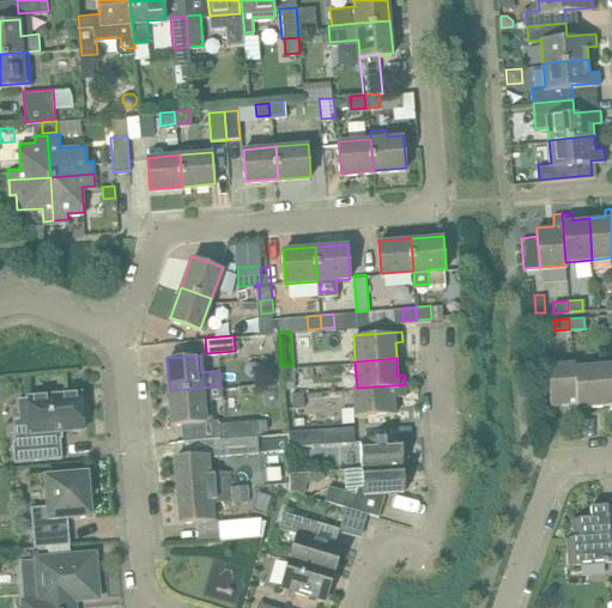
[(579,413),(575,366),(574,366),(573,362),(547,364),(551,403),(569,402),(569,413),(579,413)]
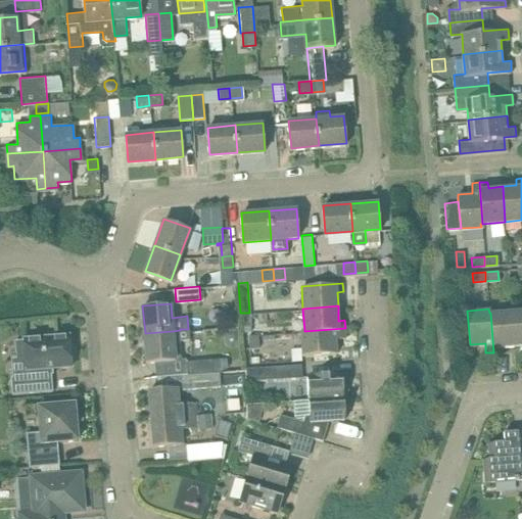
[(521,310),(513,311),(515,344),(521,343),(521,310)]
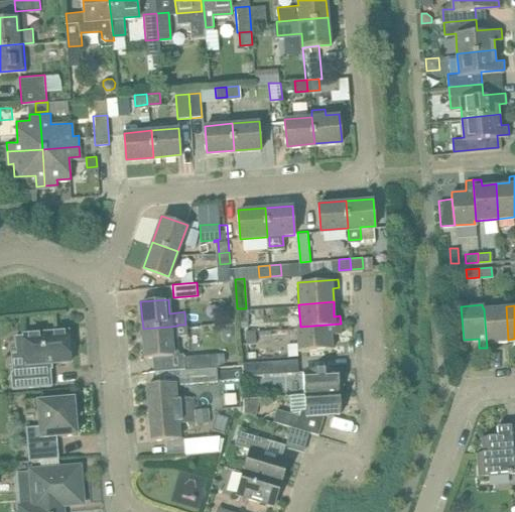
[(506,306),(484,308),(487,348),(495,347),(494,341),(508,340),(506,306)]
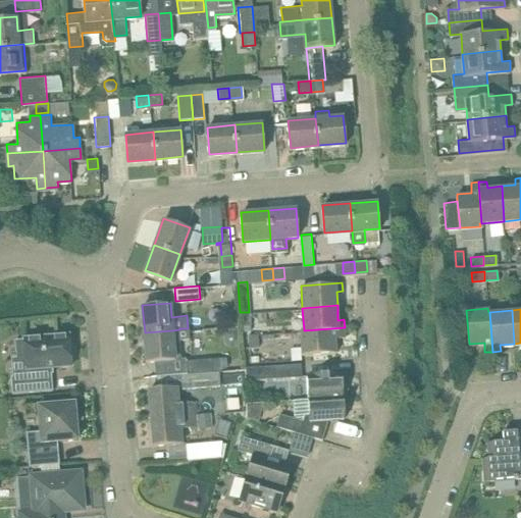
[(249,312),(240,312),(241,325),(250,324),(249,312)]
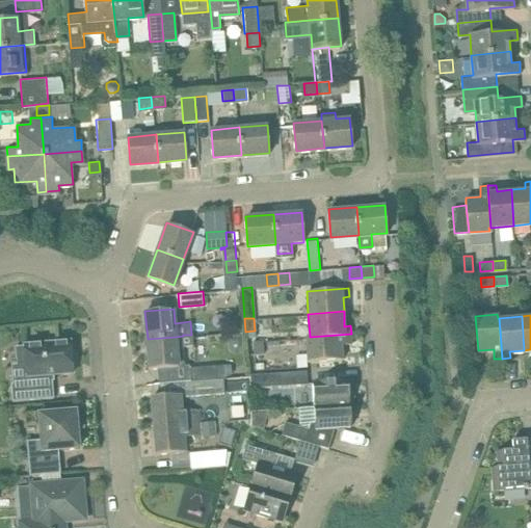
[(310,337),(310,336),(306,337),(307,360),(343,358),(342,342),(352,342),(351,334),(310,337)]
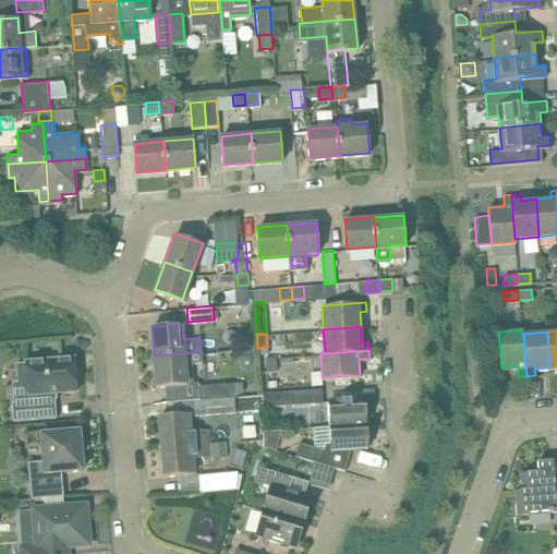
[(184,353),(155,356),(157,385),(166,384),(167,401),(192,399),(200,399),(198,385),(197,382),(194,382),(193,362),(202,361),(202,352),(192,352),(184,353)]
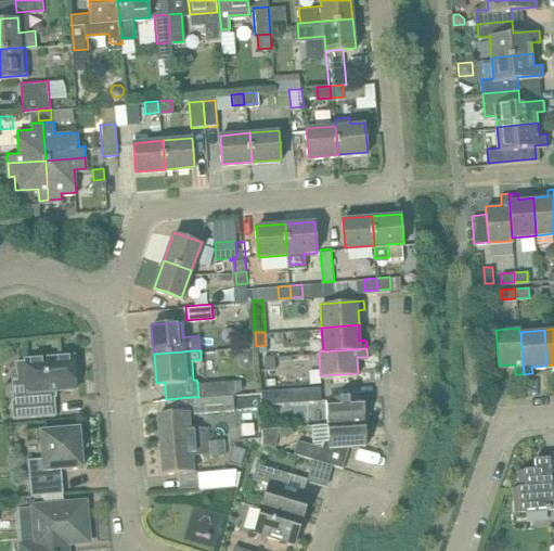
[(13,415),(56,412),(55,395),(53,395),(52,388),(76,386),(76,377),(79,374),(78,366),(74,362),(74,354),(26,358),(28,379),(15,380),(16,398),(12,398),(13,415)]
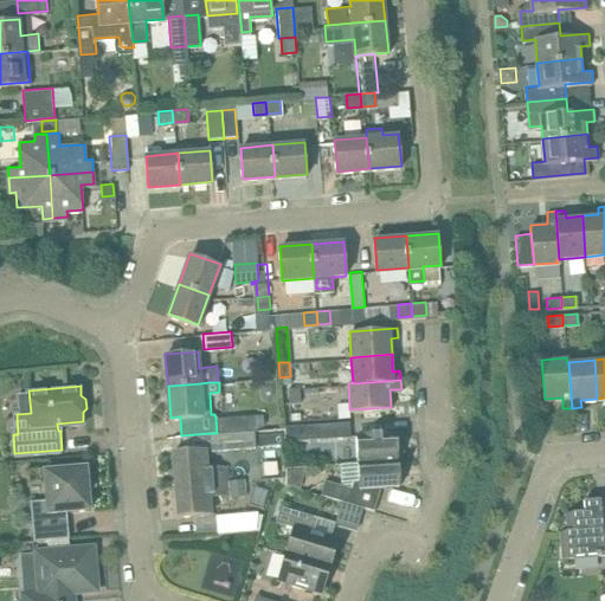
[(298,387),(288,387),(289,402),(300,402),(298,387)]
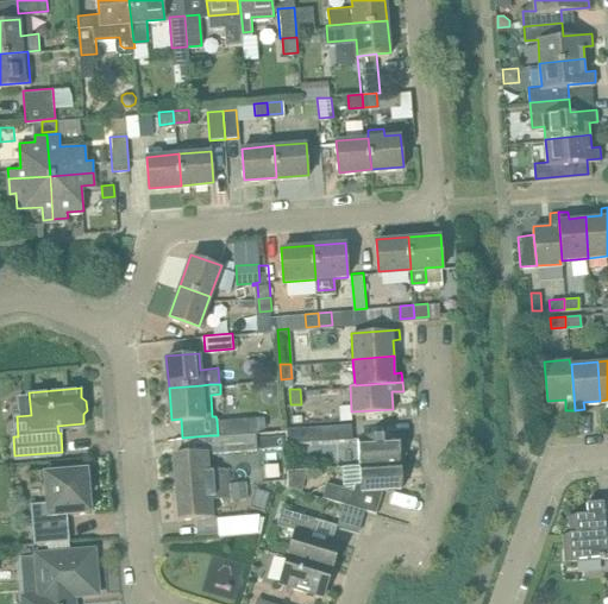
[(263,415),(254,416),(255,428),(264,427),(263,415)]
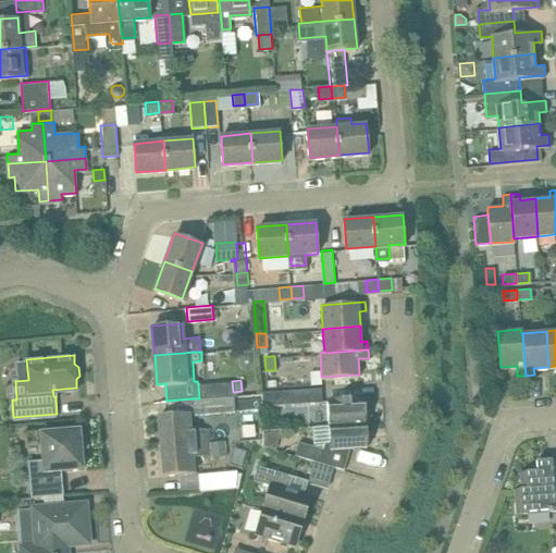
[(224,382),(198,384),(199,398),(233,395),(233,392),(232,381),(224,382)]
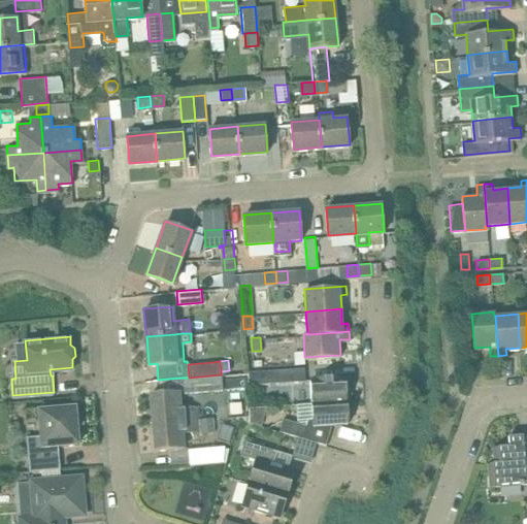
[(305,382),(304,369),(265,371),(266,384),(305,382)]
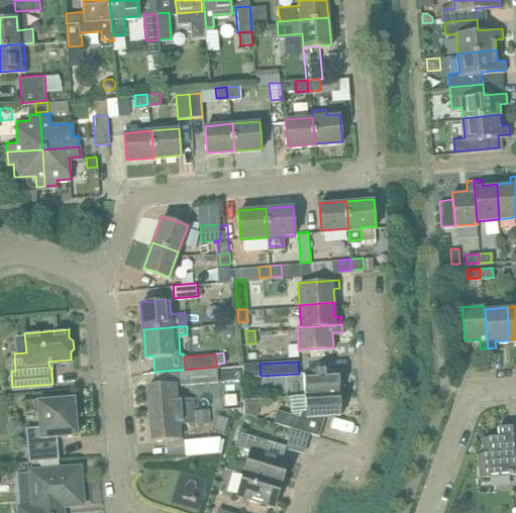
[(218,381),(216,367),(185,370),(178,370),(179,385),(218,381)]
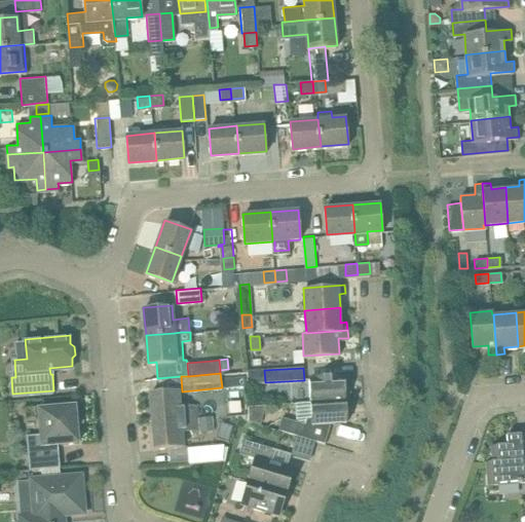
[(311,401),(351,398),(350,389),(345,389),(344,374),(309,376),(311,401)]
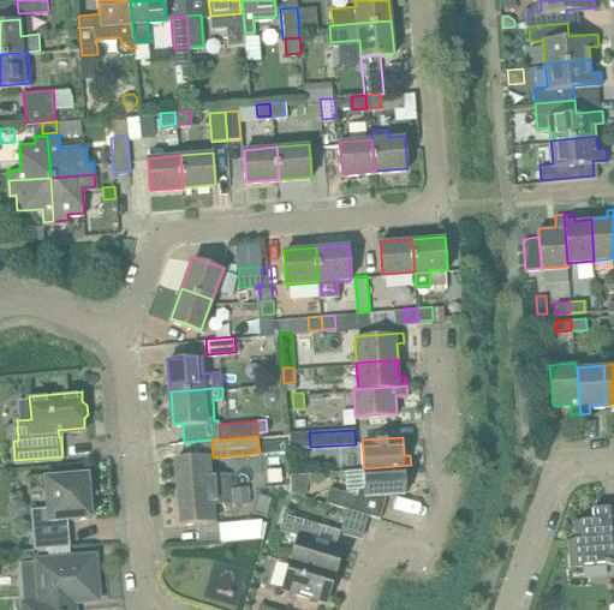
[(178,490),(231,486),(230,472),(209,473),(208,454),(176,458),(178,490)]
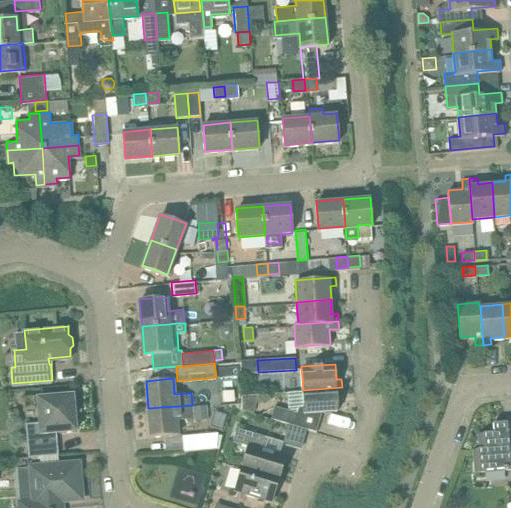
[(342,387),(303,390),(304,404),(299,404),(297,410),(275,404),(271,416),(290,422),(306,426),(317,430),(320,417),(319,417),(318,410),(338,409),(337,394),(342,394),(342,387)]
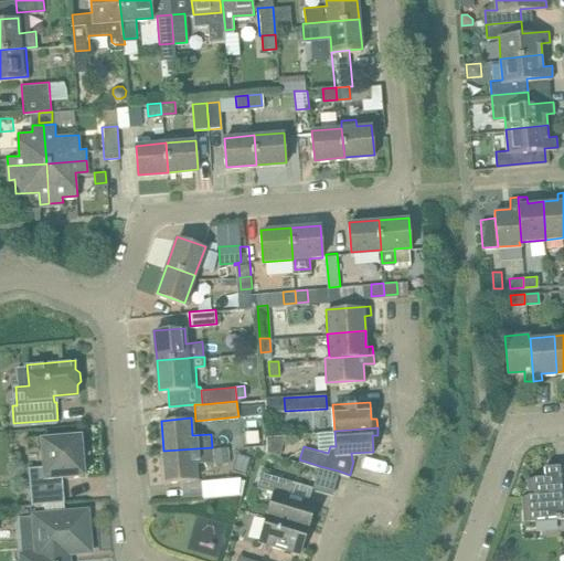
[(32,503),(64,499),(63,476),(84,474),(81,434),(41,437),(44,465),(29,466),(32,503)]
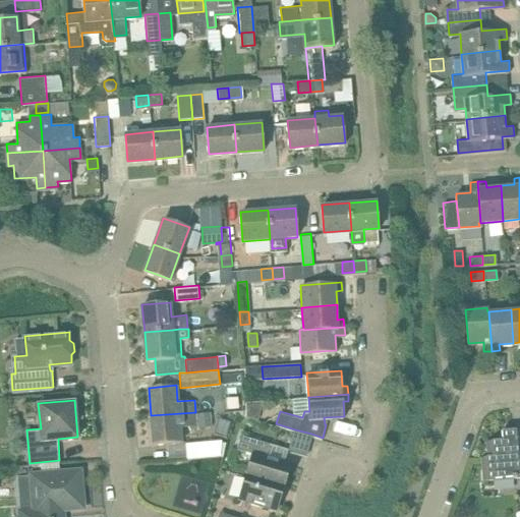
[(211,411),(198,412),(198,424),(211,423),(211,411)]
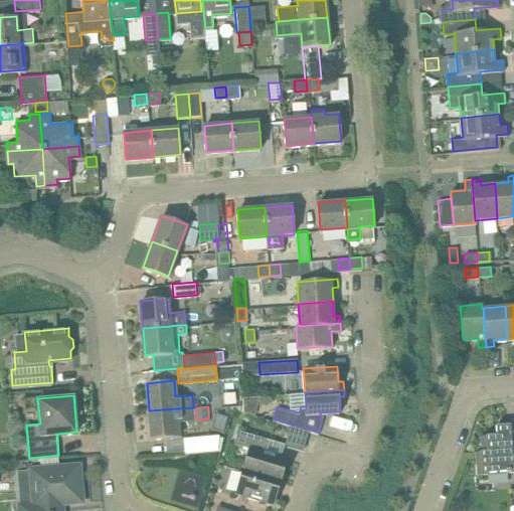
[(194,418),(193,407),(149,410),(152,438),(179,436),(178,419),(194,418)]
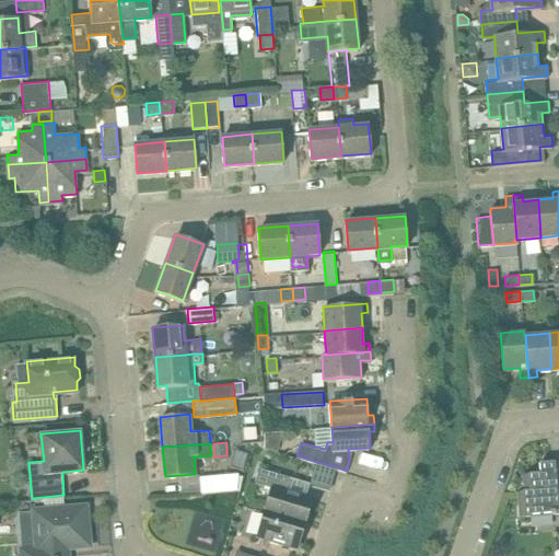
[(558,459),(546,461),(547,471),(524,473),(525,489),(519,489),(521,514),(558,511),(558,459)]
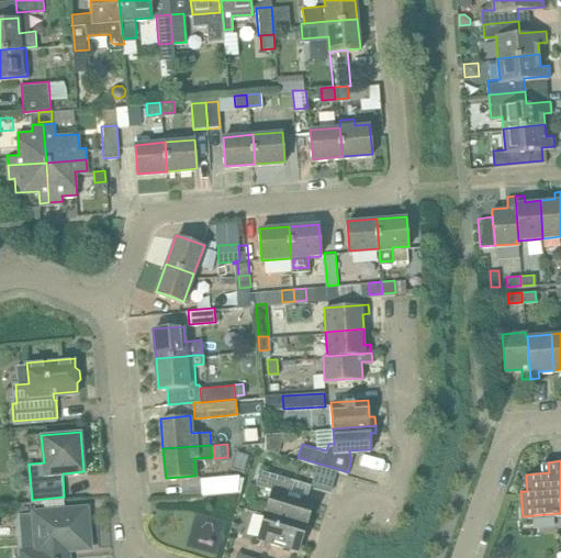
[(318,464),(312,482),(331,488),(336,468),(318,464)]
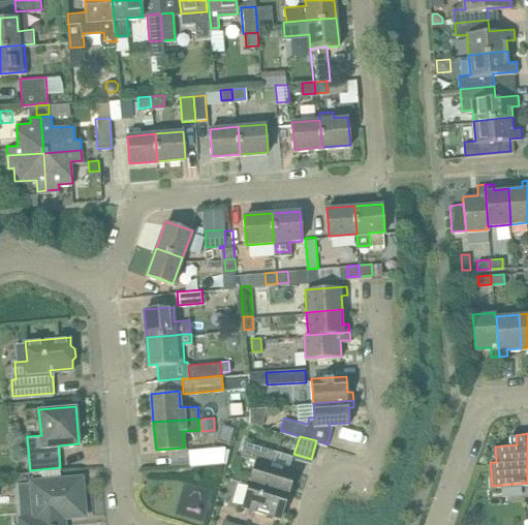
[(248,482),(288,493),(294,470),(269,462),(273,449),(245,440),(241,455),(255,459),(248,482)]
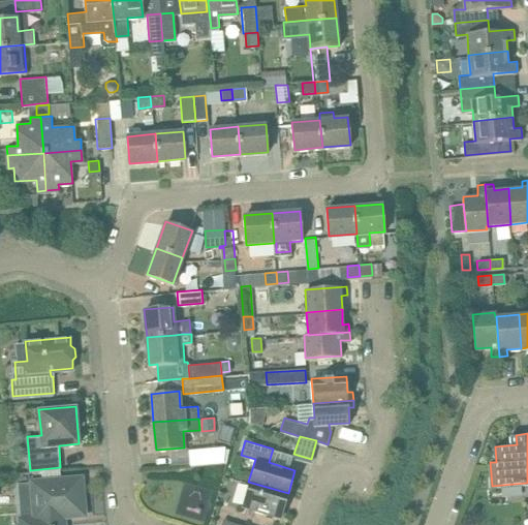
[(190,465),(223,462),(222,448),(188,451),(190,465)]
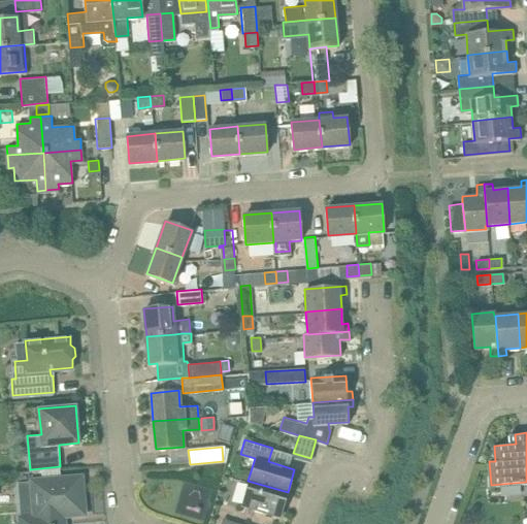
[(64,523),(64,515),(85,513),(81,476),(32,480),(35,515),(21,516),(22,523),(21,523),(64,523)]
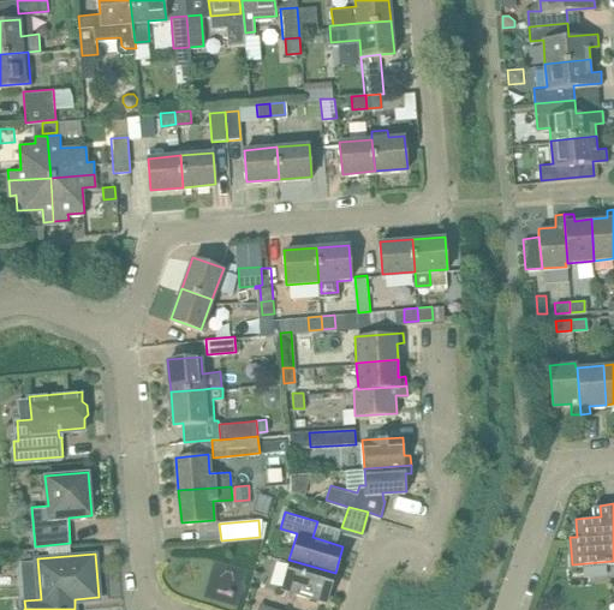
[(335,573),(288,560),(281,587),(296,591),(327,599),(335,573)]
